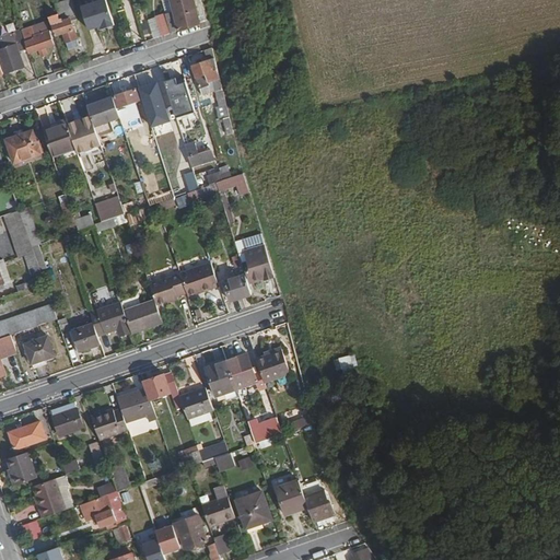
[(57,8),(59,12),(61,20),(71,16),(72,20),(79,18),(72,0),(68,0),(56,4),(57,8)]
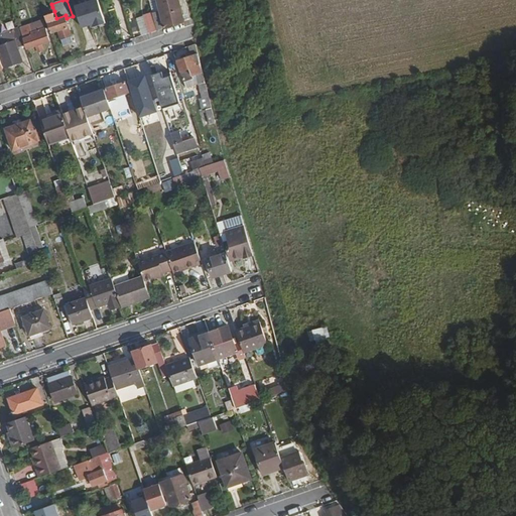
[(105,21),(98,0),(91,0),(75,5),(82,27),(94,23),(95,25),(105,21)]
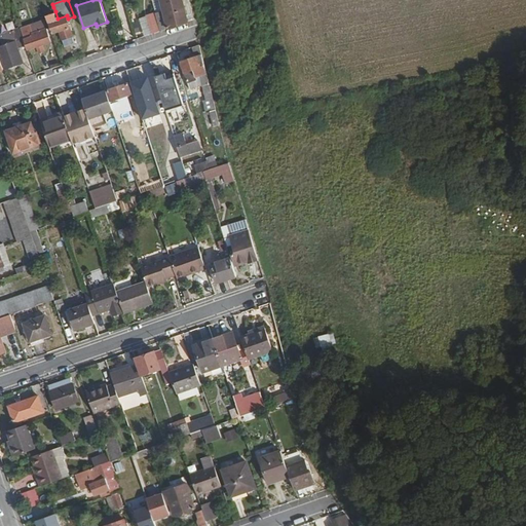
[(151,0),(155,12),(146,14),(150,33),(188,20),(182,0),(151,0)]
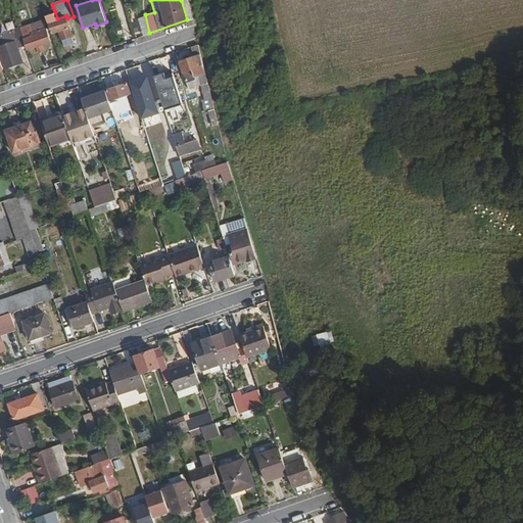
[(46,14),(51,32),(60,29),(62,37),(74,34),(67,18),(66,15),(57,18),(55,11),(51,12),(46,14)]
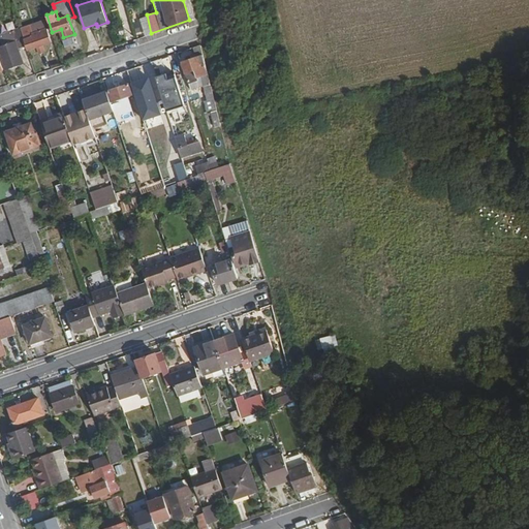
[(22,31),(28,50),(36,47),(37,52),(42,50),(41,44),(51,41),(45,28),(33,33),(30,24),(27,26),(28,29),(22,31)]
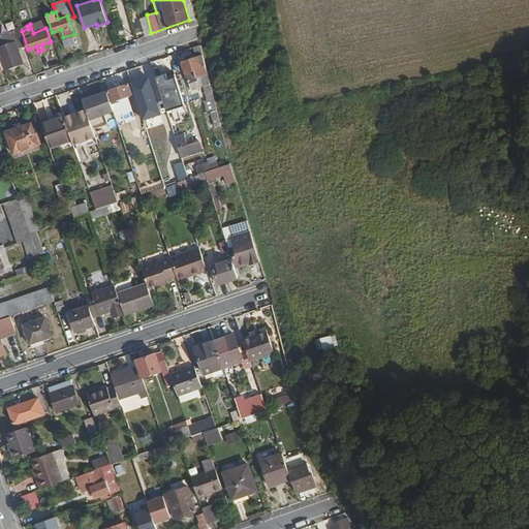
[(0,45),(0,54),(5,67),(23,61),(19,48),(25,45),(21,33),(9,37),(11,42),(0,45)]
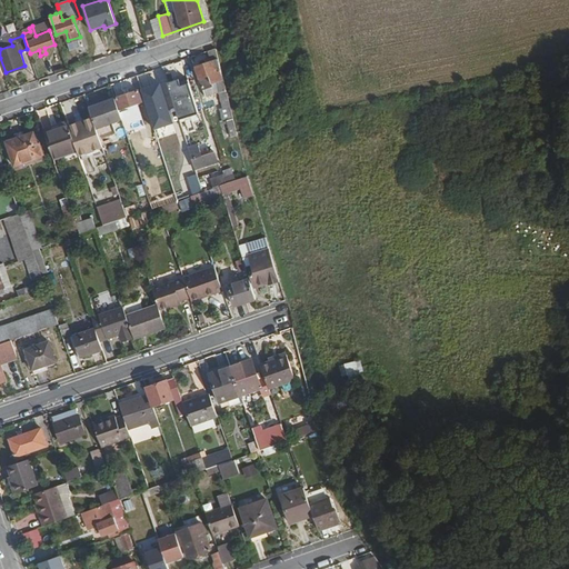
[(68,40),(71,48),(82,45),(80,37),(68,40)]
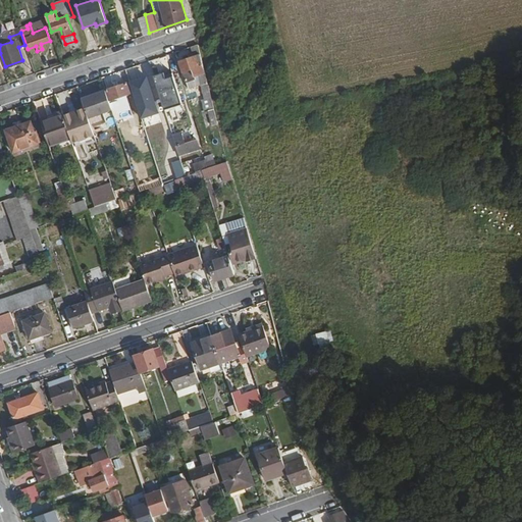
[(179,60),(187,82),(196,79),(195,74),(200,73),(201,76),(208,104),(204,105),(205,110),(207,110),(208,110),(210,118),(215,116),(197,43),(190,46),(193,56),(179,60)]
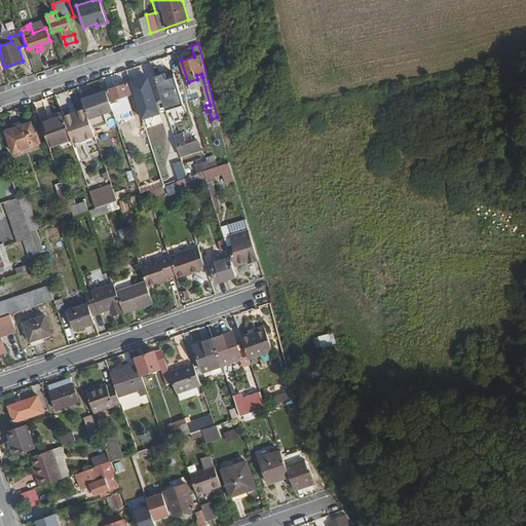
[(119,71),(122,80),(127,78),(124,70),(119,71)]
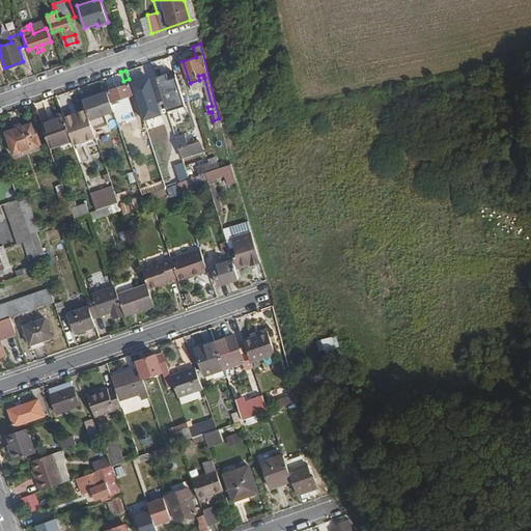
[(166,73),(156,77),(166,111),(185,105),(175,77),(168,79),(166,73)]
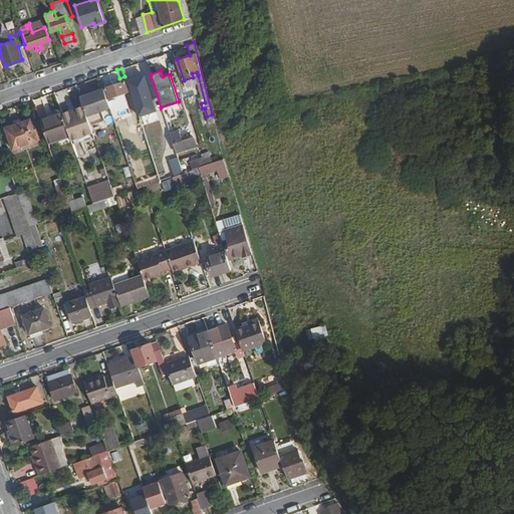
[(144,75),(126,80),(138,115),(155,110),(144,75)]
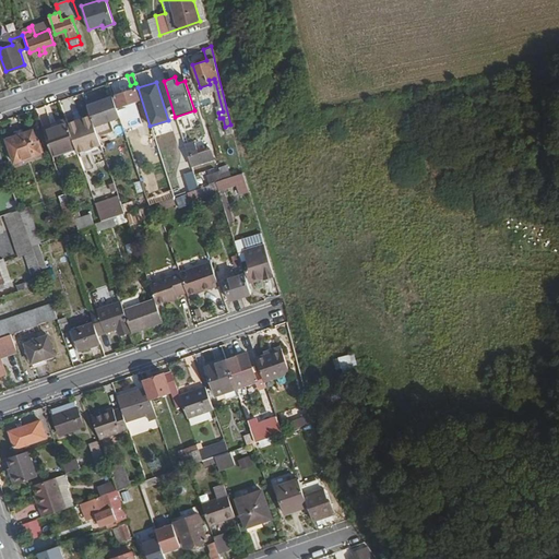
[(113,95),(117,106),(115,107),(118,116),(118,117),(125,115),(123,113),(140,107),(134,87),(113,95)]
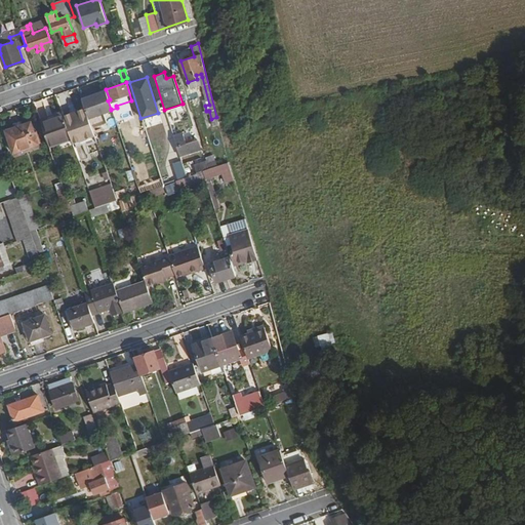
[(80,96),(82,105),(84,109),(84,111),(86,117),(111,109),(108,101),(105,88),(80,96)]
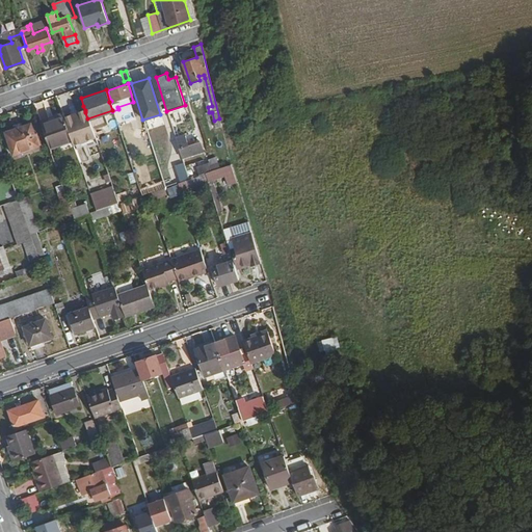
[(85,110),(62,117),(71,138),(72,143),(73,144),(95,137),(87,118),(85,112),(85,110)]
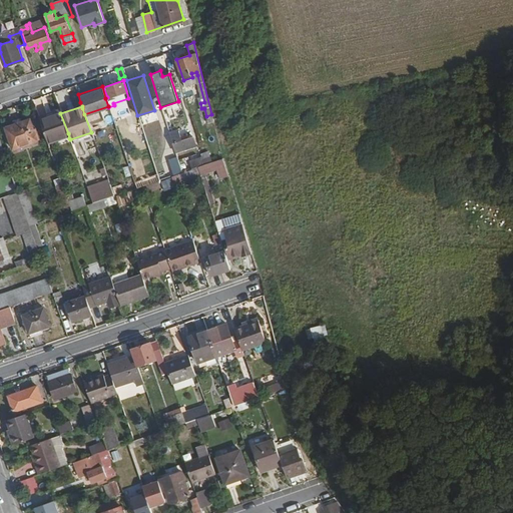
[(39,120),(46,141),(68,133),(60,113),(59,109),(50,112),(52,115),(39,120)]
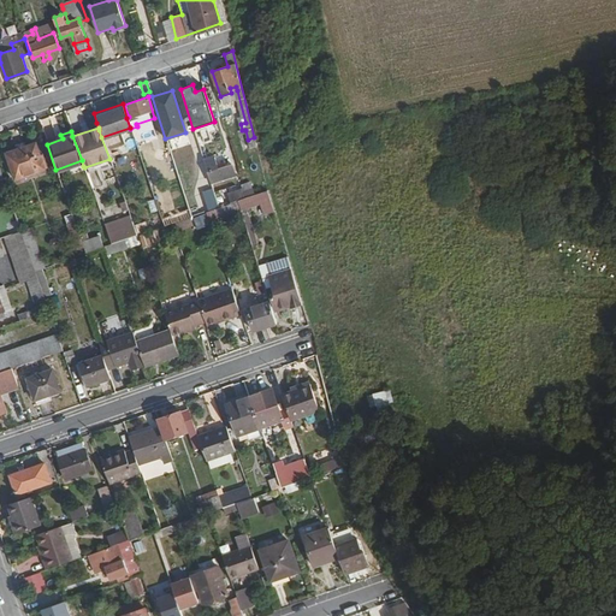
[(60,135),(46,140),(47,144),(63,138),(60,135)]
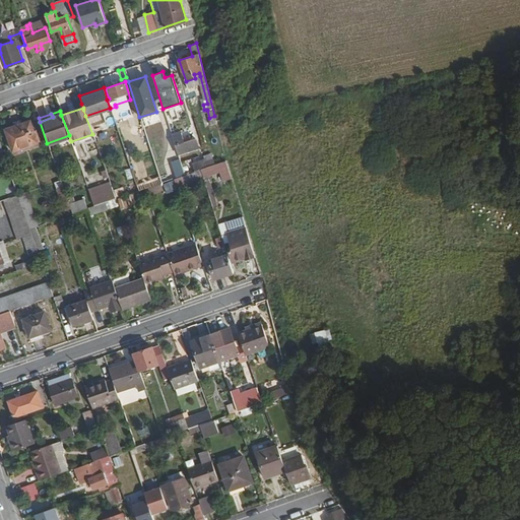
[(6,129),(13,150),(38,142),(30,121),(6,129)]
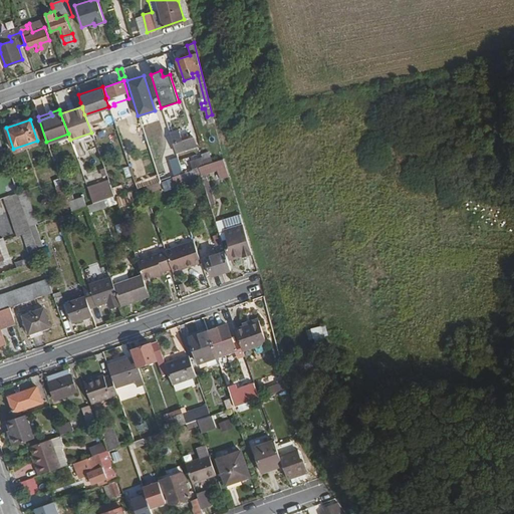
[(68,134),(46,142),(48,147),(69,139),(68,134)]
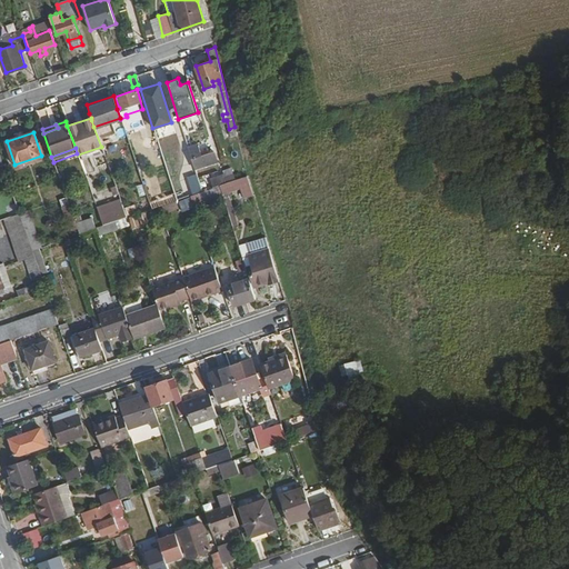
[(163,153),(170,177),(185,172),(180,161),(188,159),(185,150),(178,152),(177,149),(163,153)]
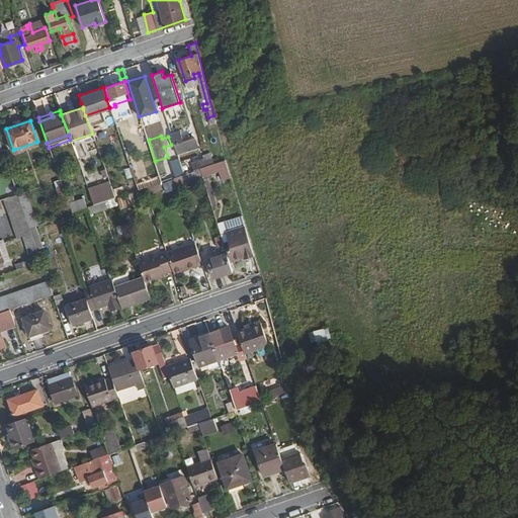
[(175,144),(177,152),(188,149),(191,156),(199,154),(194,138),(175,144)]
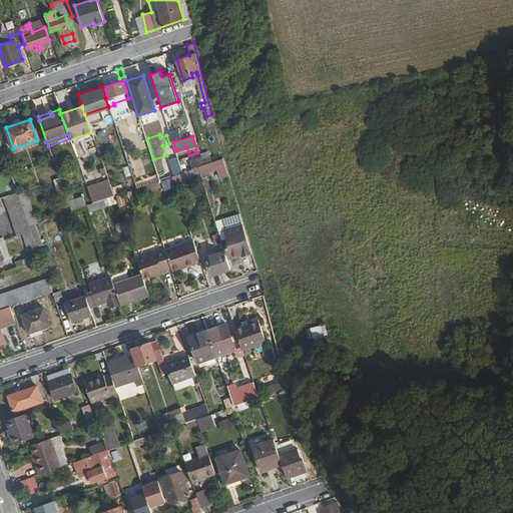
[(176,157),(168,159),(173,175),(181,173),(176,157)]
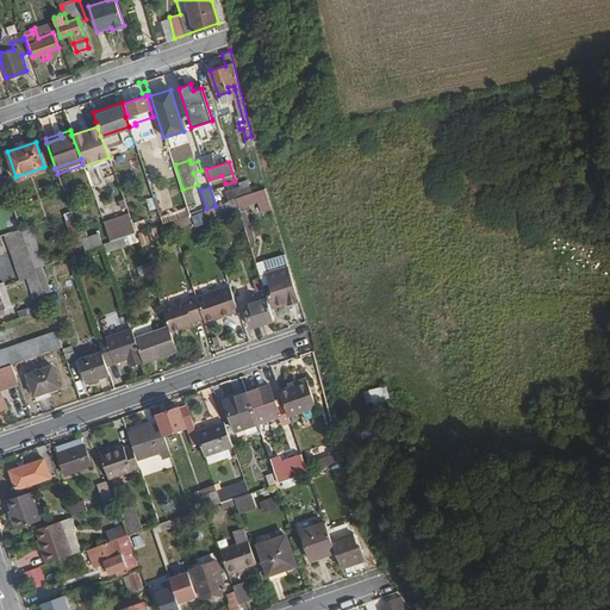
[(234,199),(236,206),(253,200),(250,193),(241,197),(234,199)]
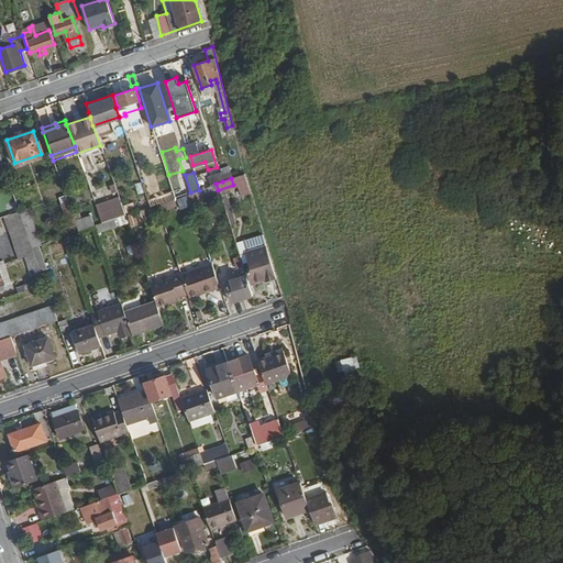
[(172,192),(147,200),(150,207),(155,205),(174,198),(172,192)]
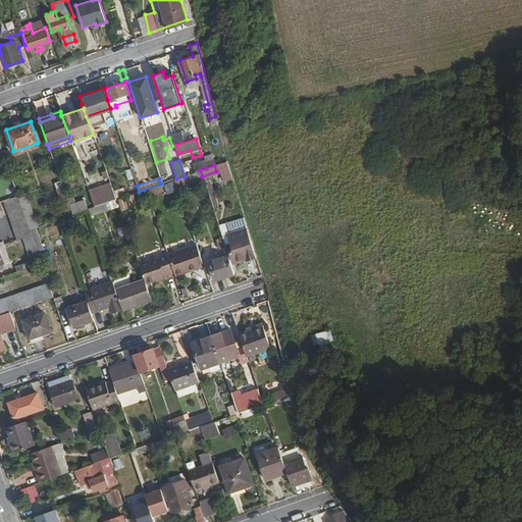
[(89,192),(94,208),(103,204),(115,200),(110,185),(89,192)]
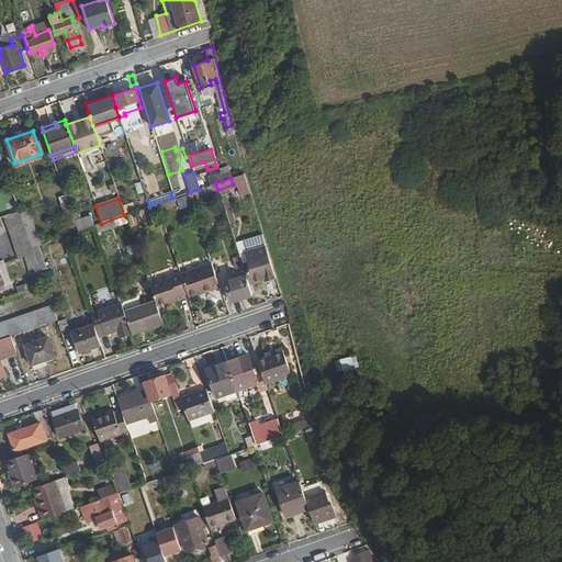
[(59,203),(70,235),(77,232),(74,220),(66,200),(59,203)]
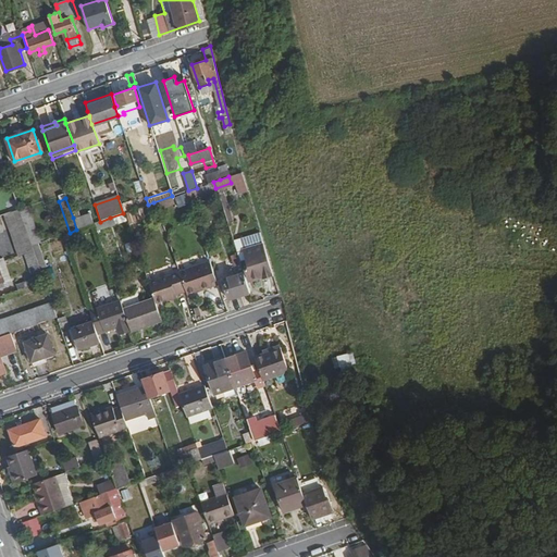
[(4,213),(15,245),(22,243),(23,248),(31,246),(28,238),(17,209),(4,213)]
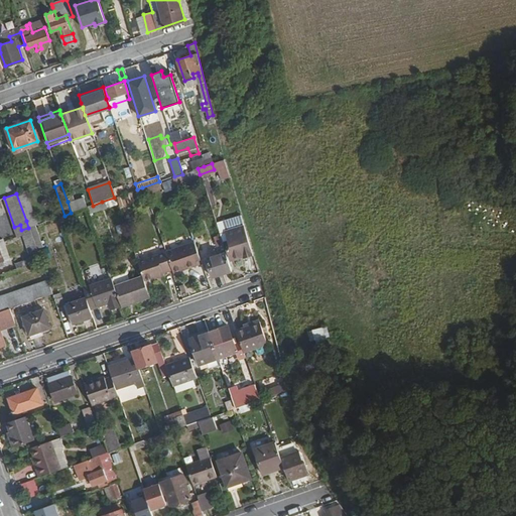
[(131,194),(116,197),(118,206),(133,203),(131,194)]
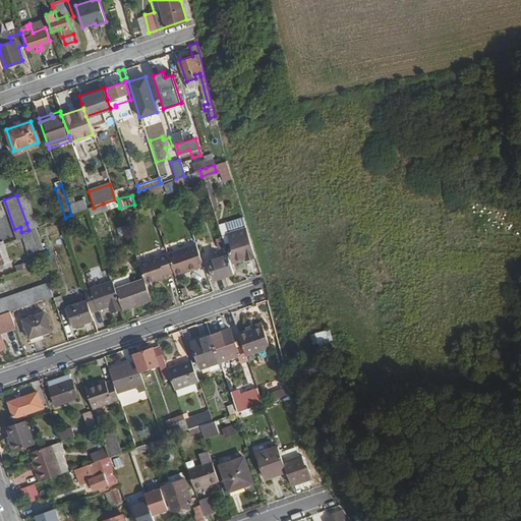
[(68,204),(71,215),(87,210),(88,210),(83,198),(68,204)]
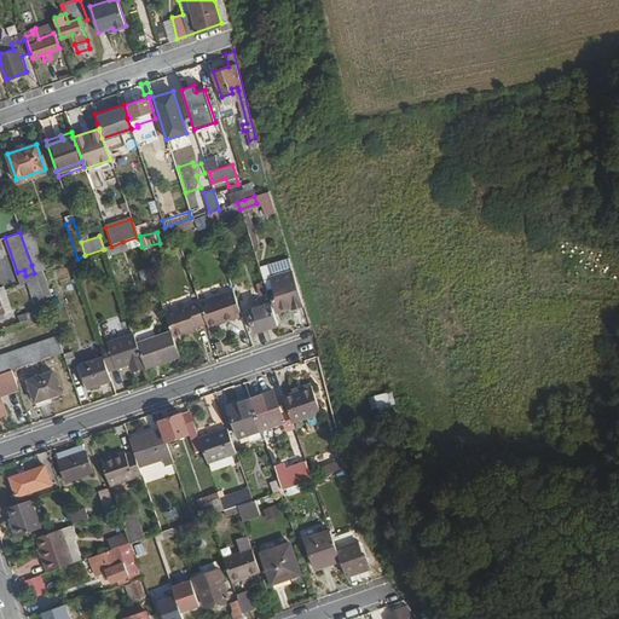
[(103,249),(105,258),(126,252),(122,242),(111,247),(104,249),(103,249)]
